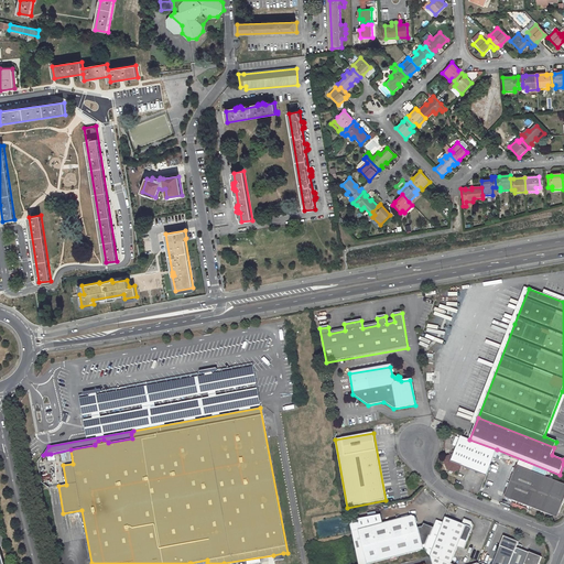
[(462,466),(486,476),(497,449),(469,440),(463,436),(462,436),(455,452),(453,451),(452,455),(447,456),(445,464),(447,469),(454,472),(461,469),(462,466)]
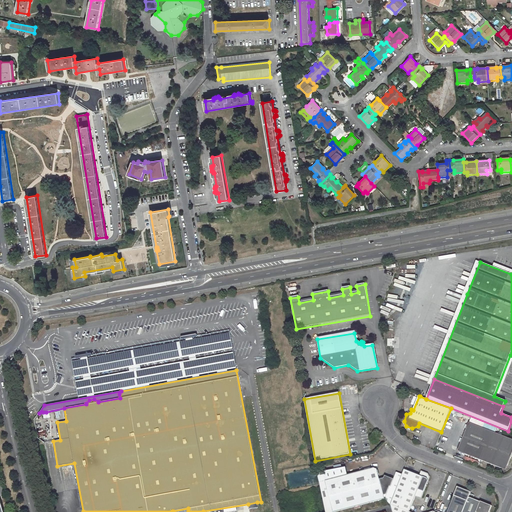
[(511,457),(511,437),(470,422),(459,451),(503,467),(503,466),(507,464),(509,465),(511,457)]
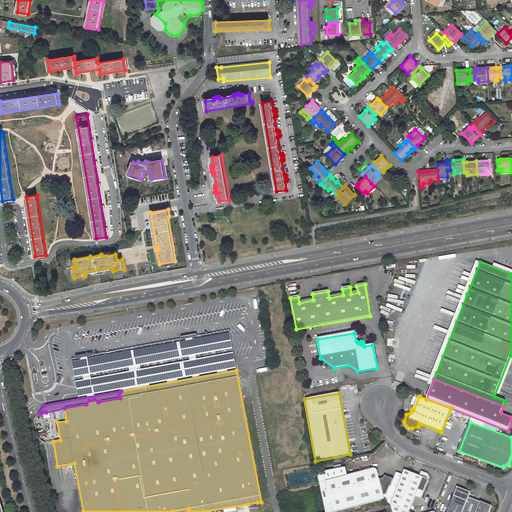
[(345,467),(317,475),(324,511),(338,511),(385,500),(390,505),(403,474),(396,473),(394,480),(384,477),(384,479),(379,480),(377,470),(373,469),(348,476),(345,467)]
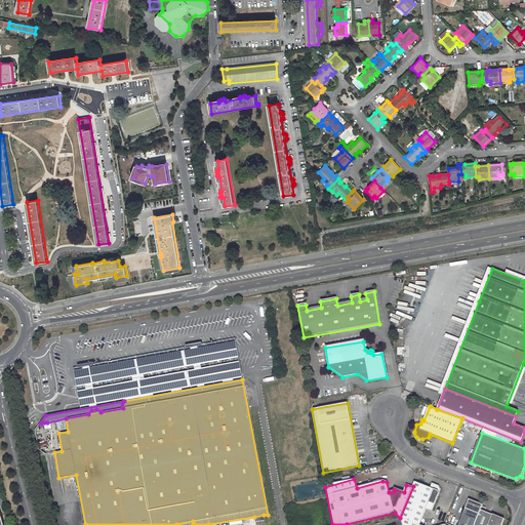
[(421,524),(419,524),(427,508),(432,511),(441,488),(440,485),(433,482),(431,487),(415,481),(413,486),(400,518),(402,524),(421,524)]
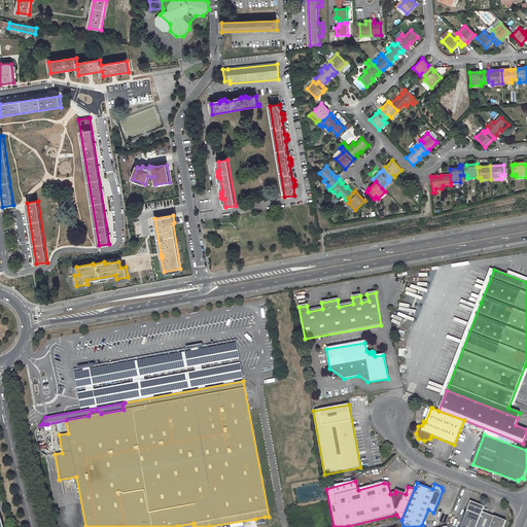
[(470,500),(459,526),(447,526),(446,526),(443,526),(503,526),(506,521),(495,516),(495,517),(483,512),(485,506),(480,504),(479,505),(476,504),(476,502),(470,500)]
